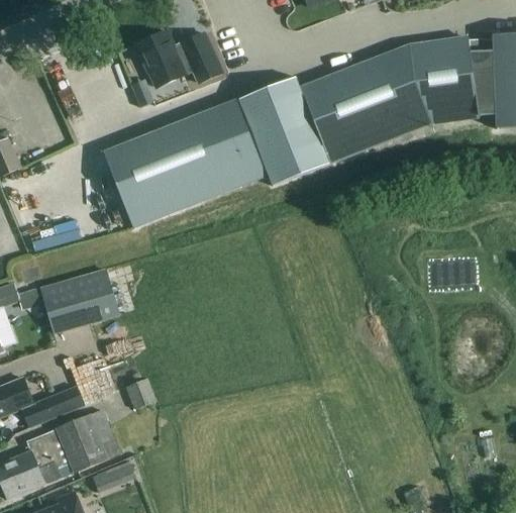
[(173,47),(166,32),(137,44),(142,58),(140,59),(147,75),(149,74),(156,89),(192,74),(189,67),(200,62),(191,39),(173,47)]
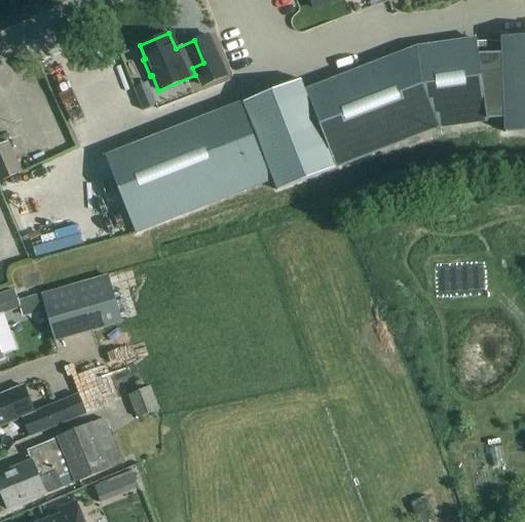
[(417,45),(315,87),(306,90),(300,76),(106,155),(137,230),(273,177),(278,190),(439,127),(488,121),(488,118),(504,117),(504,132),(524,131),(524,34),(502,35),(503,41),(478,41),(478,38),(417,45)]
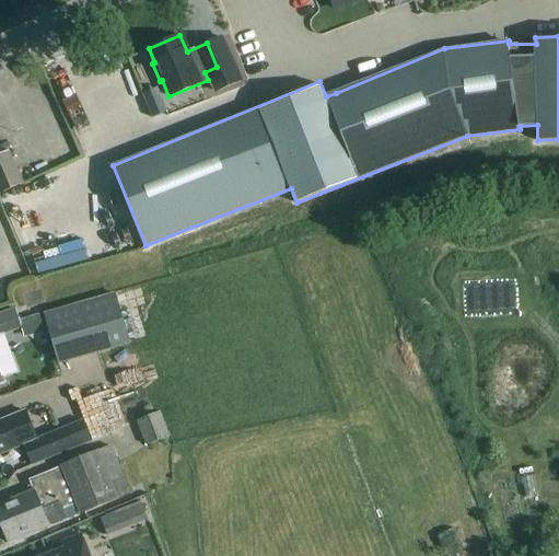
[(156,85),(142,91),(151,114),(165,108),(156,85)]
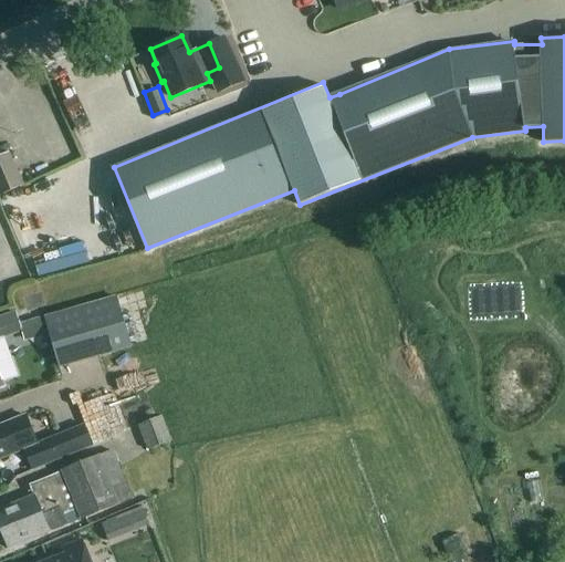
[(0,193),(23,183),(9,149),(0,153),(0,193)]
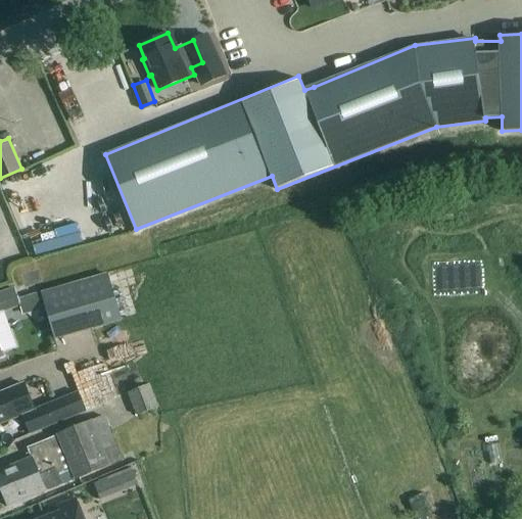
[(39,296),(53,341),(120,320),(105,275),(39,296)]
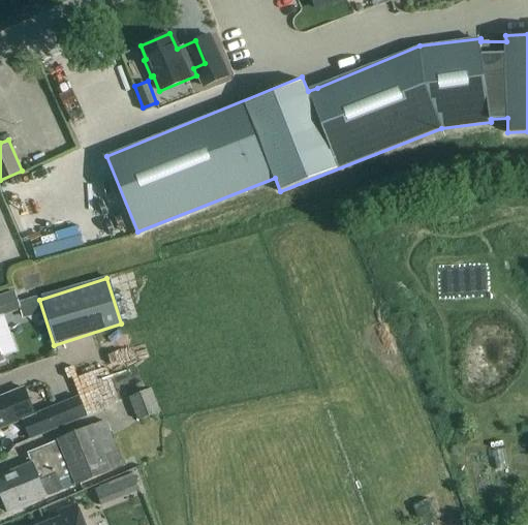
[(0,313),(12,310),(12,309),(20,307),(23,316),(39,311),(41,310),(37,294),(33,295),(17,300),(13,290),(13,289),(0,294),(0,313)]
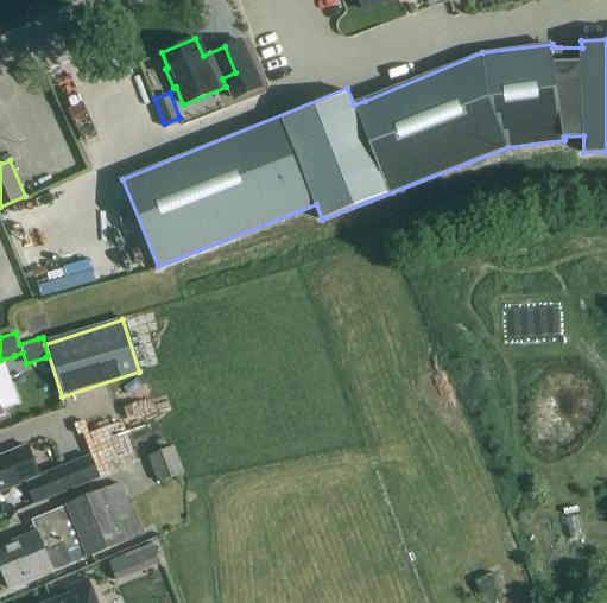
[(0,488),(25,478),(31,476),(18,444),(0,451),(0,488)]
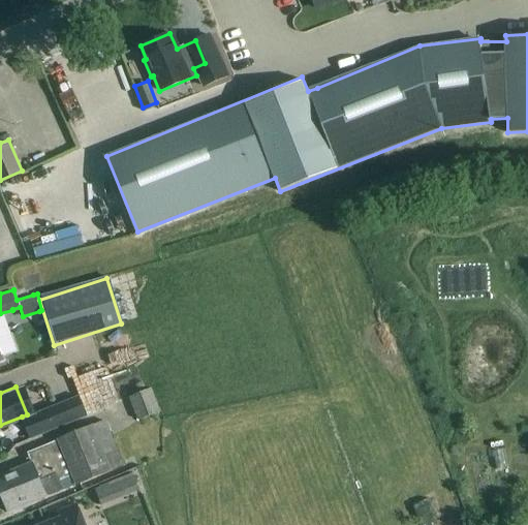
[(137,418),(159,409),(151,387),(129,395),(137,418)]
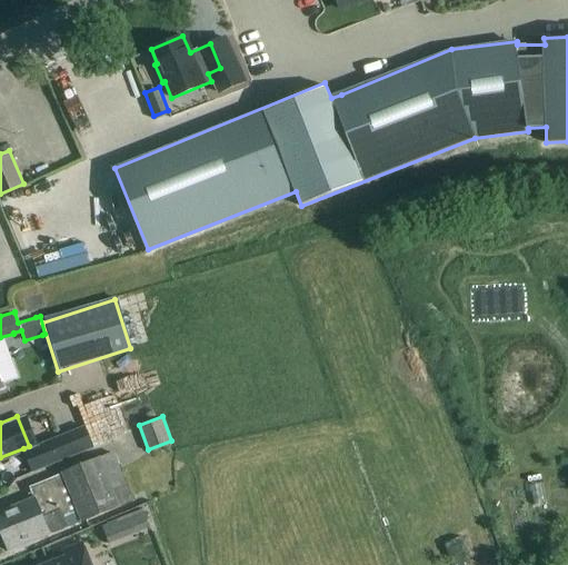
[(29,446),(23,448),(32,468),(91,444),(82,424),(36,443),(29,446)]
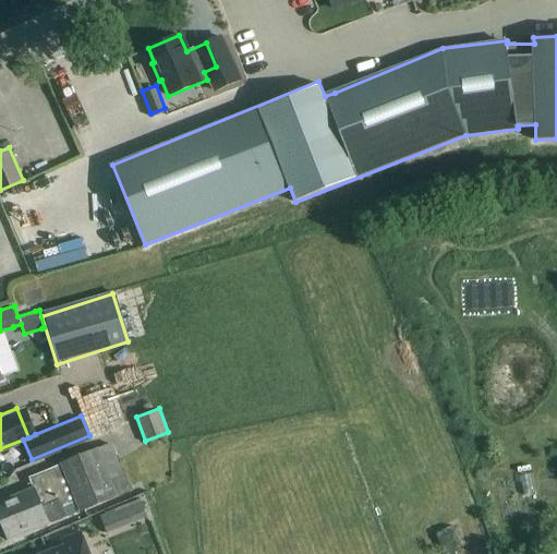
[(81,507),(128,488),(108,441),(25,477),(29,486),(0,498),(0,522),(7,539),(65,514),(61,504),(76,497),(81,507)]
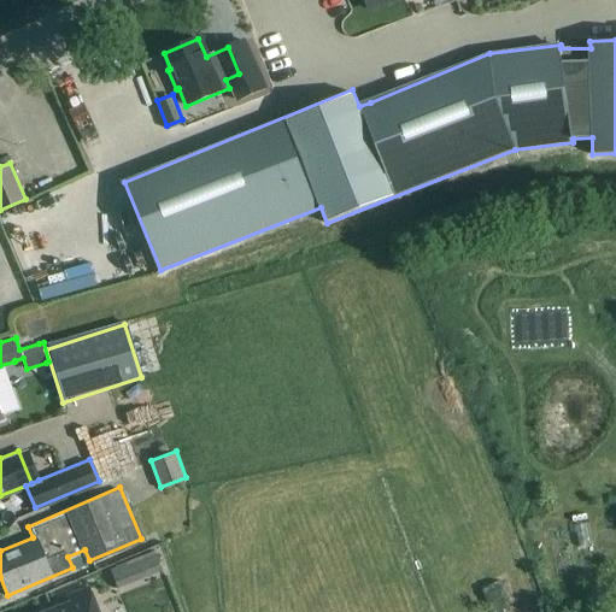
[(95,611),(86,586),(65,594),(68,600),(36,611),(95,611)]
